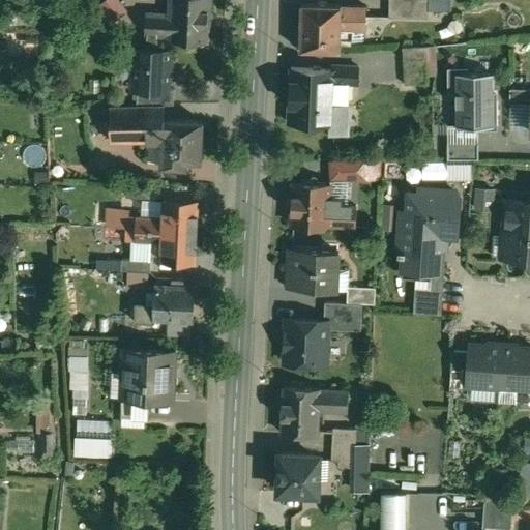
[(117,0),(108,0),(99,7),(112,24),(126,12),(117,0)]
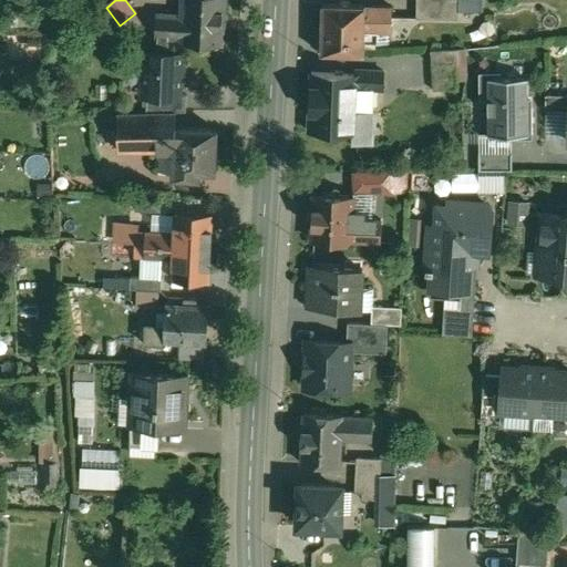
[(223,0),(183,0),(183,17),(157,16),(156,38),(157,38),(156,53),(168,54),(168,42),(167,42),(167,38),(181,39),(181,42),(222,44),(223,0)]
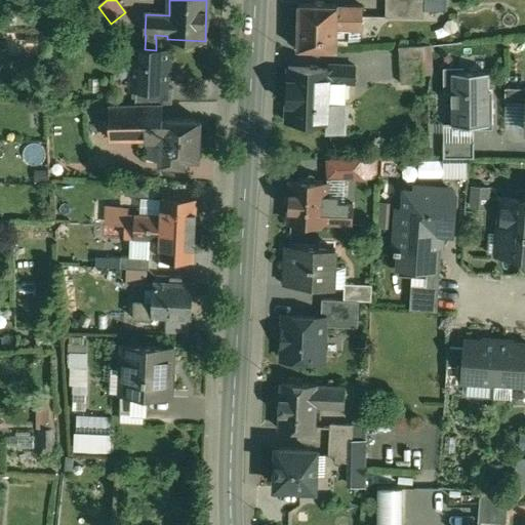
[(385,0),(386,17),(423,17),(423,0),(385,0)]
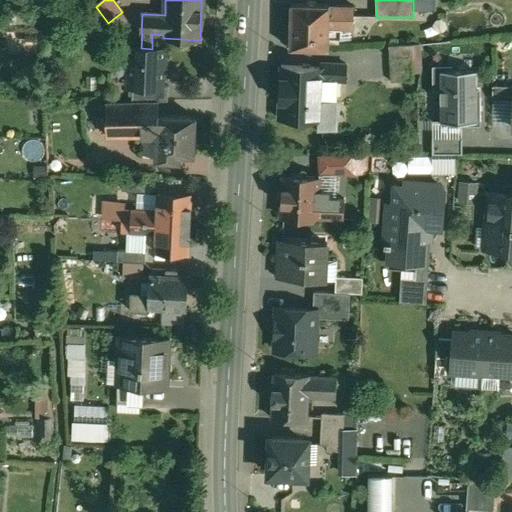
[(329,5),(291,5),(290,48),(328,49),(329,24),(329,5)]
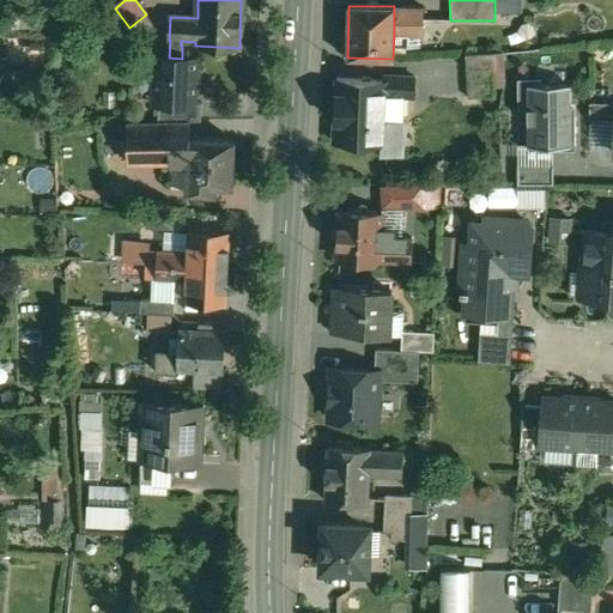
[(423,7),(394,6),(394,29),(423,29),(423,7)]
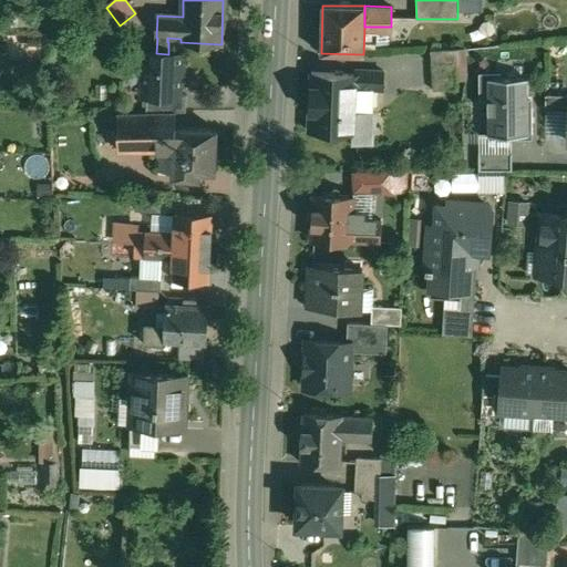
[(456,49),(430,51),(433,91),(456,89),(455,62),(457,62),(456,49)]
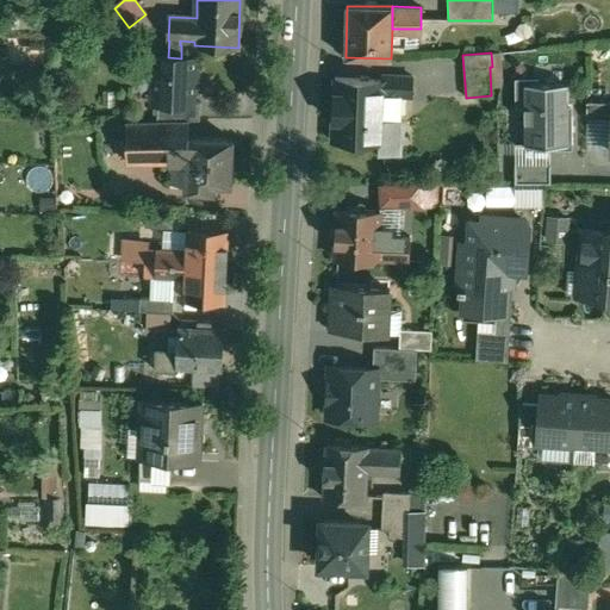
[(168,57),(155,57),(155,74),(151,76),(151,87),(154,89),(154,103),(157,103),(193,105),(193,103),(195,60),(181,58),(168,57)]
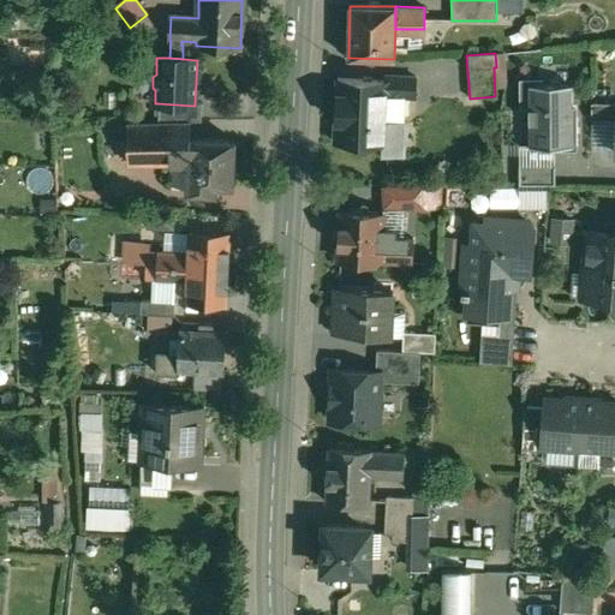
[(386,82),(338,79),(335,143),(382,145),(382,155),(401,155),(402,123),(384,123),(386,96),(415,97),(416,78),(386,76),(386,82)]
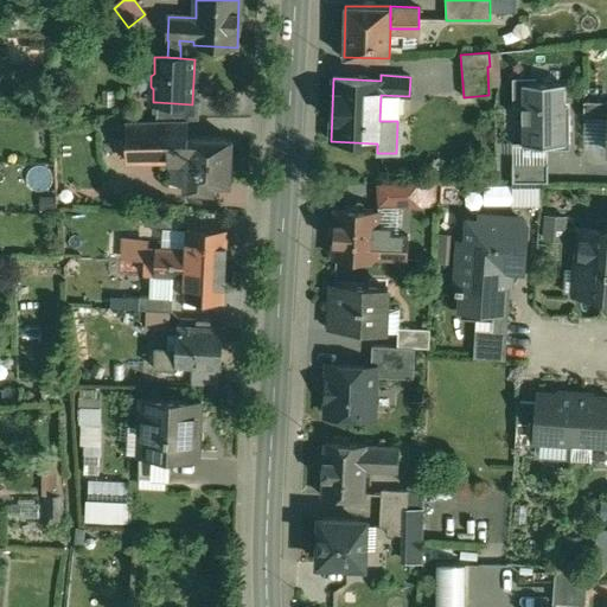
[(567,85),(523,85),(524,146),(549,146),(568,145),(567,85)]
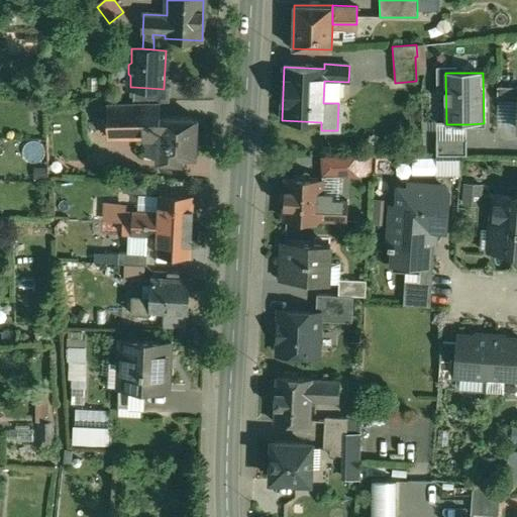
[(164,89),(133,87),(133,103),(170,102),(170,87),(164,87),(164,89)]
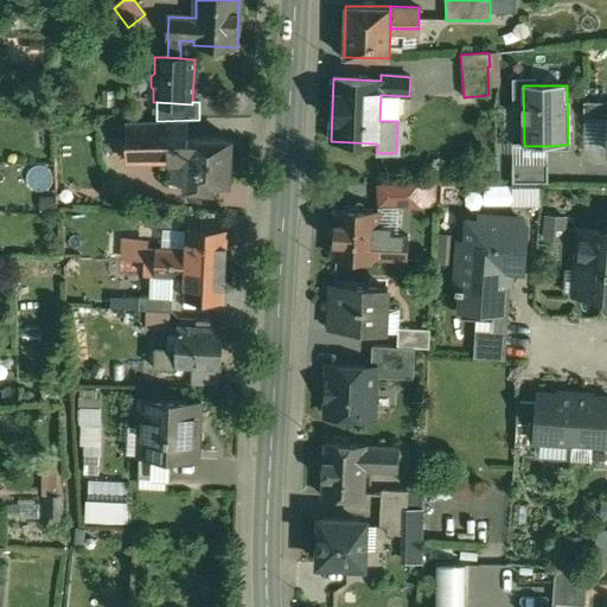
[(127,164),(167,164),(167,142),(127,141),(127,164)]
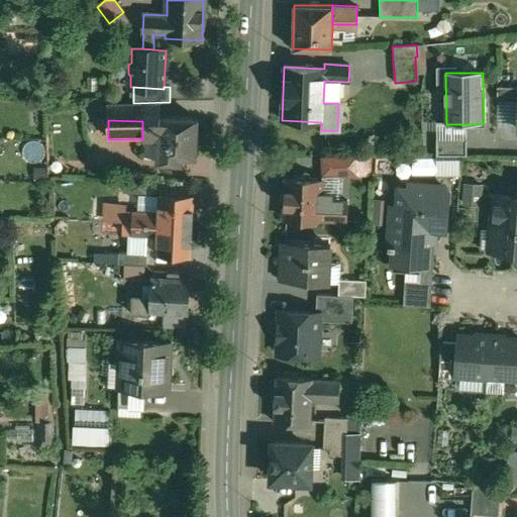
[(195,121),(142,121),(142,139),(157,139),(157,164),(182,164),(182,157),(195,157),(195,121)]
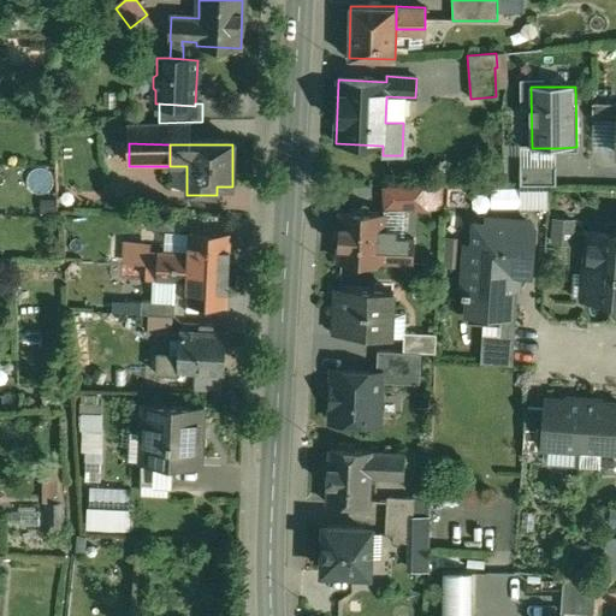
[(520,148),(520,184),(557,184),(557,148),(532,148),(520,148)]
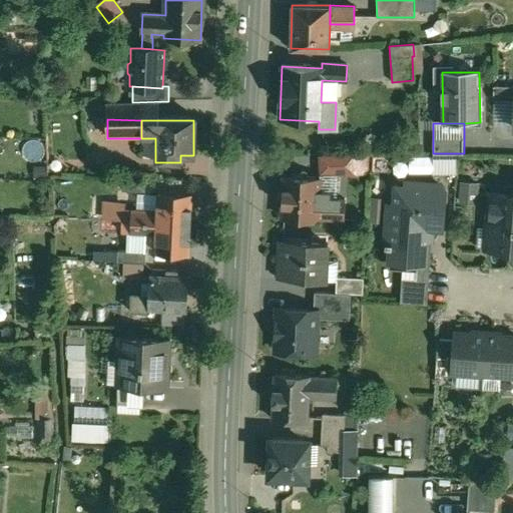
[(368,153),(349,154),(348,166),(367,167),(368,153)]
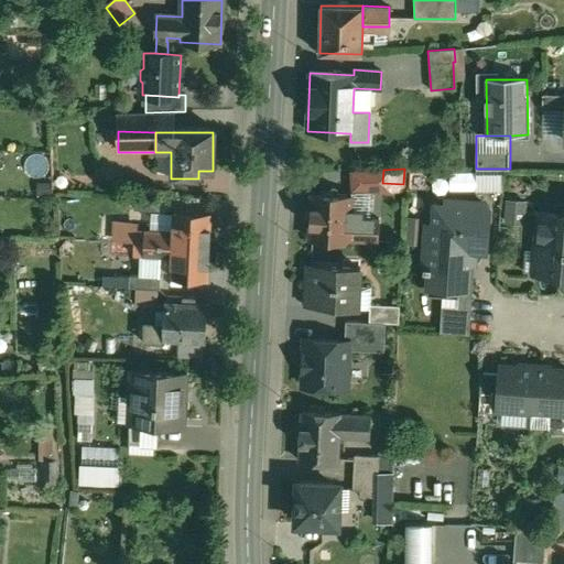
[(373,170),(349,171),(349,186),(373,185),(373,170)]
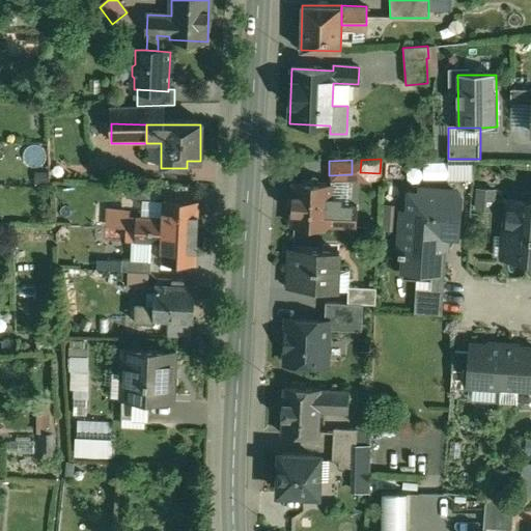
[(330,184),(292,182),(290,224),(328,226),(329,203),(330,184)]
